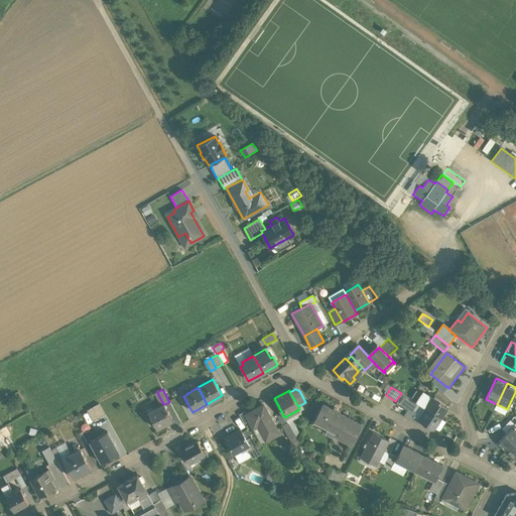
[(426,397),(416,390),(410,399),(414,401),(420,406),(426,397)]
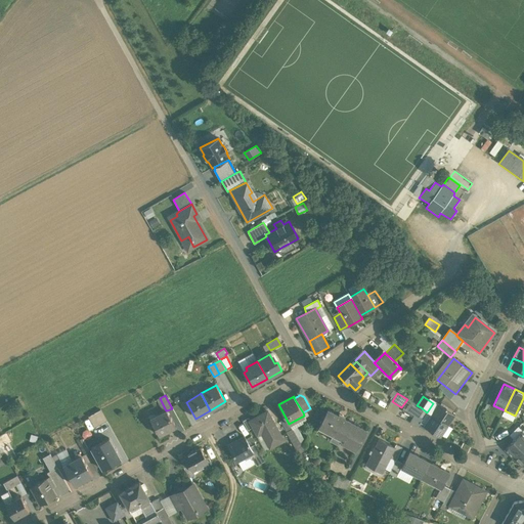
[(433,403),(427,412),(432,416),(439,404),(435,401),(433,403)]
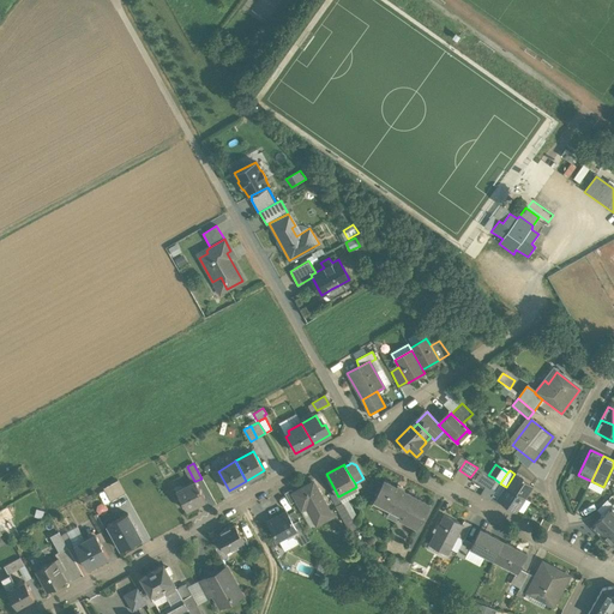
[(488,475),(486,474),(479,485),(486,488),(493,477),(488,475)]
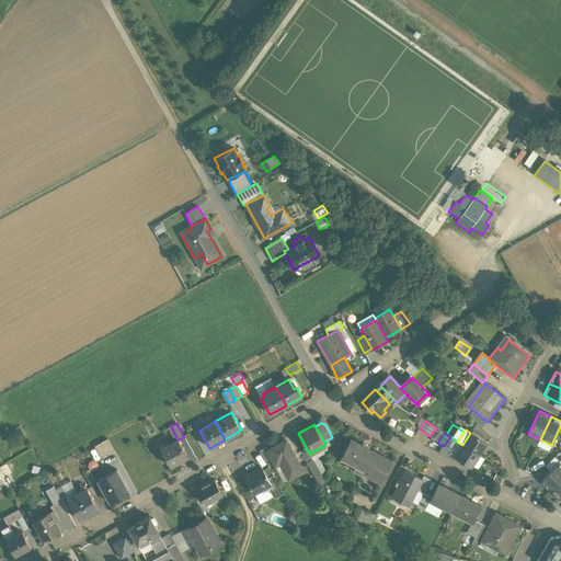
[(487,444),(470,433),(462,445),(479,456),(487,444)]
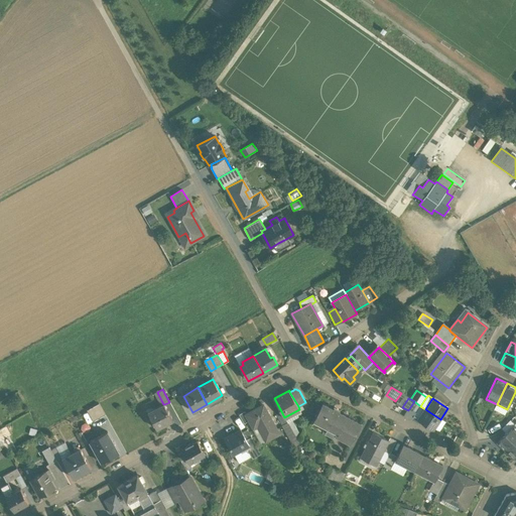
[(408,410),(404,416),(417,423),(419,420),(418,419),(425,409),(420,406),(414,401),(408,410)]
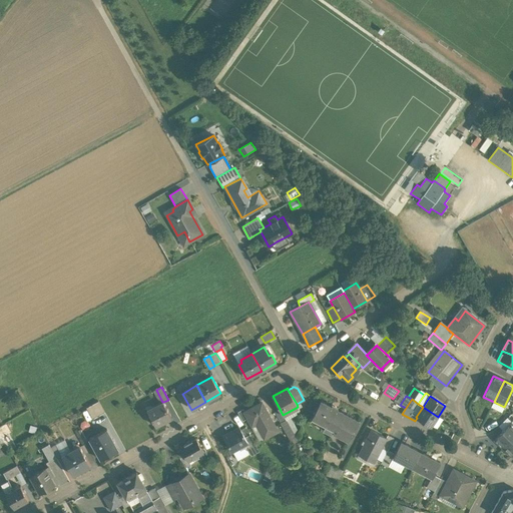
[(98,402),(86,408),(93,419),(104,413),(98,402)]
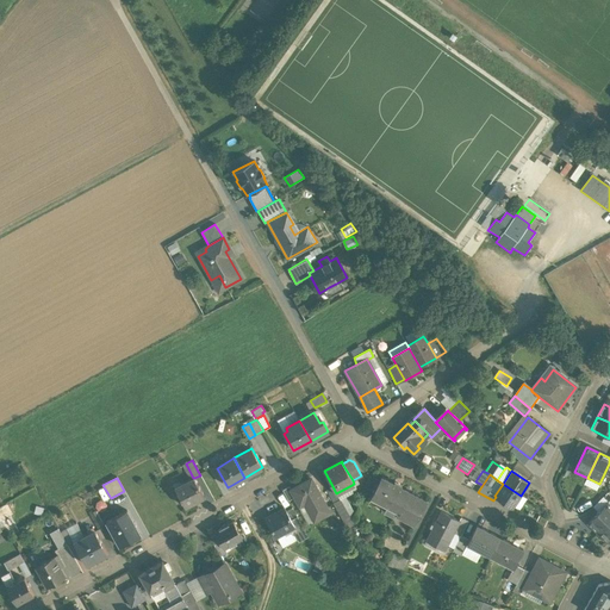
[(193,478),(174,487),(185,508),(194,503),(205,498),(194,478),(193,478)]
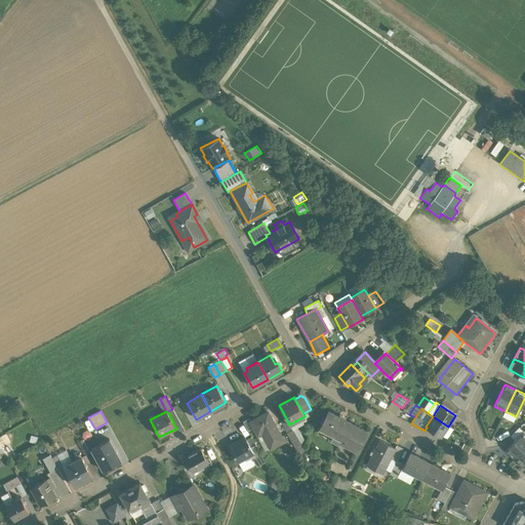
[(284,441),(268,411),(250,421),(253,428),(257,436),(265,432),(268,439),(266,440),(270,448),(284,441)]
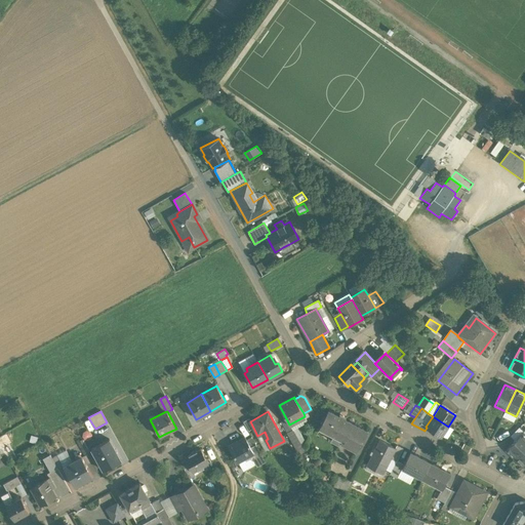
[(338,416),(328,411),(319,428),(341,440),(340,443),(357,451),(367,432),(345,420),(346,418),(339,415),(338,416)]
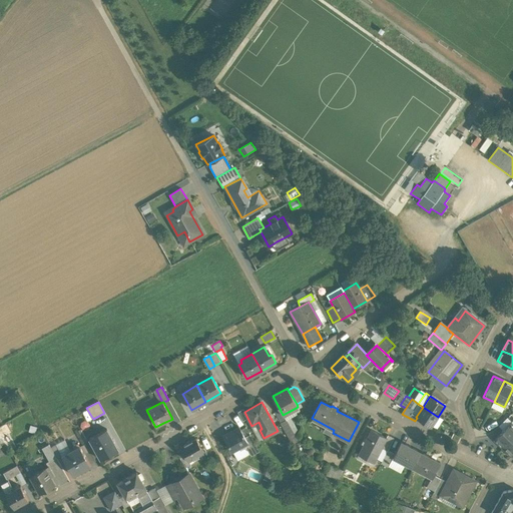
[(438,417),(423,407),(416,417),(417,418),(432,427),(438,417)]
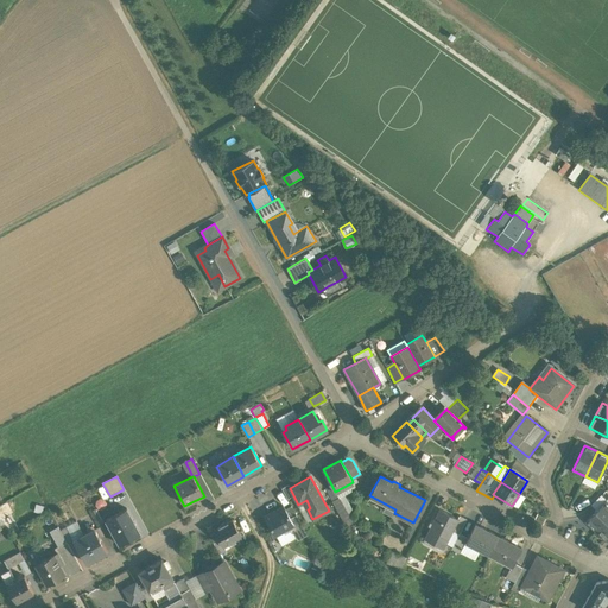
[(289,485),(282,488),(287,499),(293,495),(290,488),(289,485)]
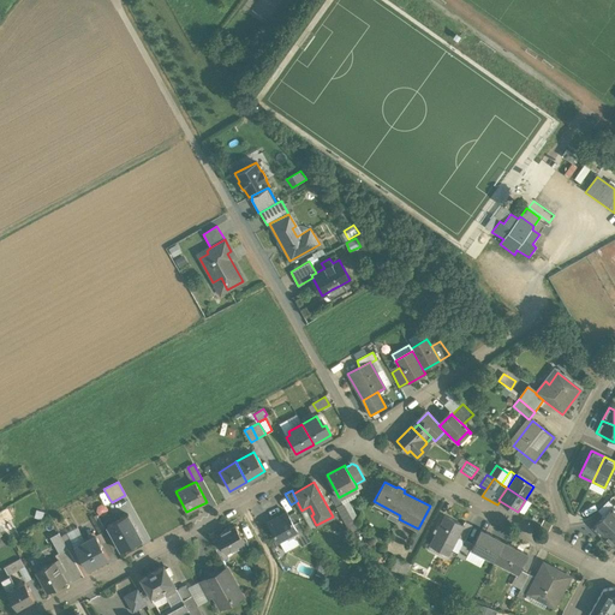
[(335,490),(329,494),(336,507),(342,503),(339,497),(335,490)]
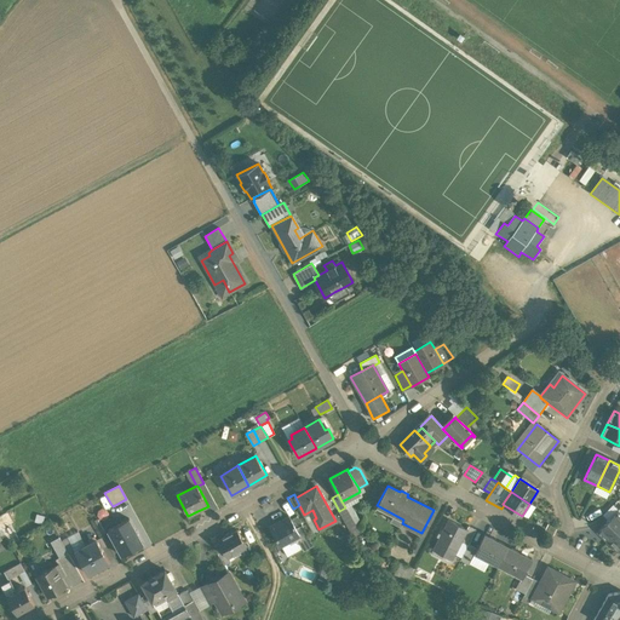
[(618,511),(613,506),(603,516),(608,521),(616,512),(618,511)]
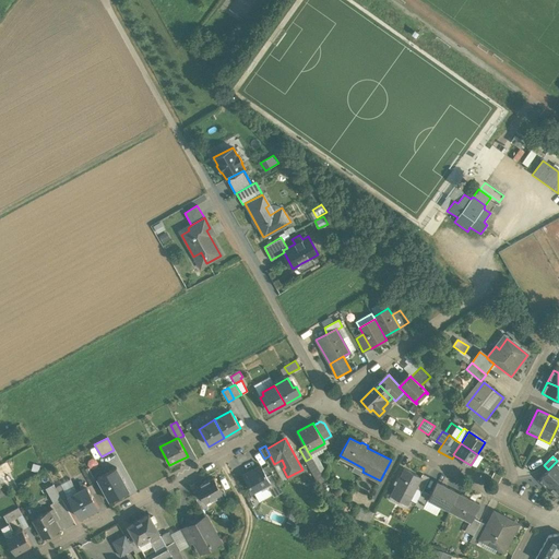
[(311,458),(306,461),(317,482),(321,474),(311,458)]
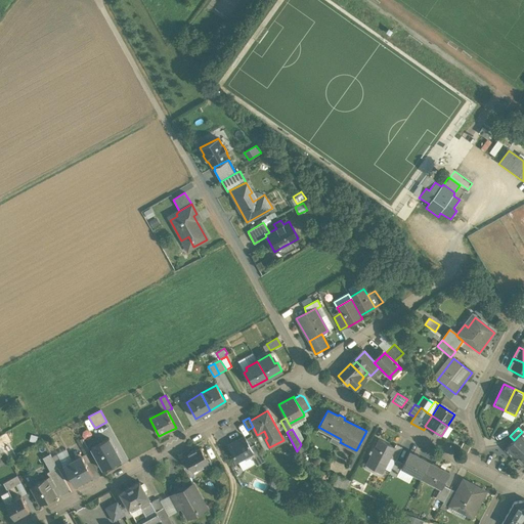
[(514,440),(505,449),(514,457),(523,447),(523,435),(521,433),(514,440)]
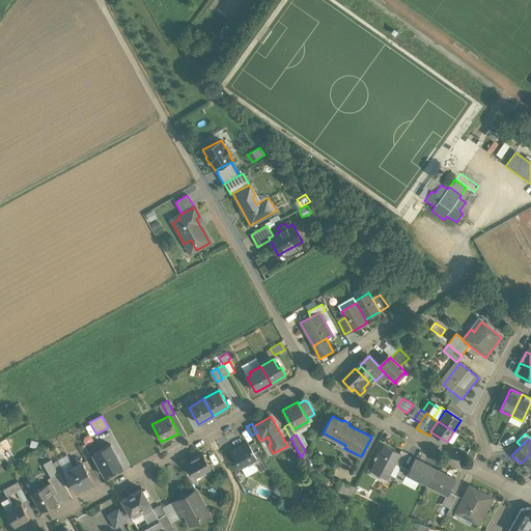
[(247,442),(231,450),(240,466),(247,462),(255,457),(256,456),(249,445),(247,442)]
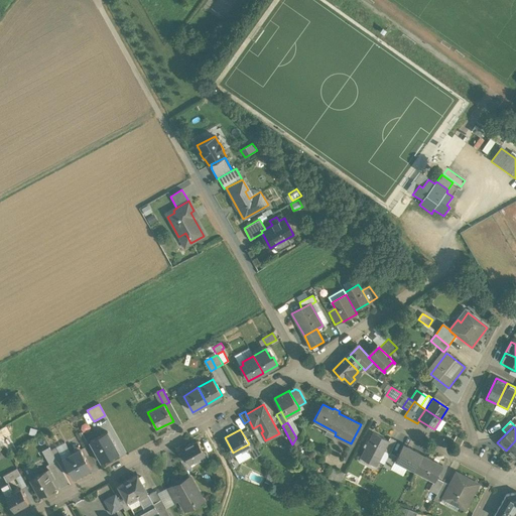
[(252,438),(247,429),(242,432),(249,443),(248,444),(250,447),(252,452),(254,457),(255,457),(261,454),(252,438)]
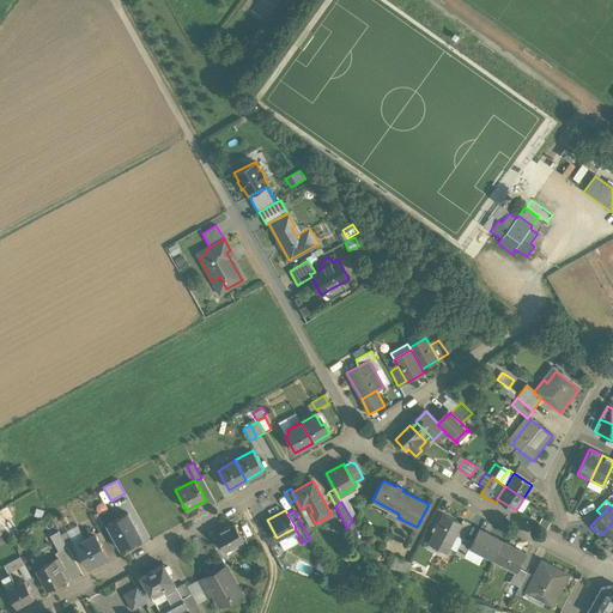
[(127,513),(107,525),(120,550),(141,538),(127,513)]
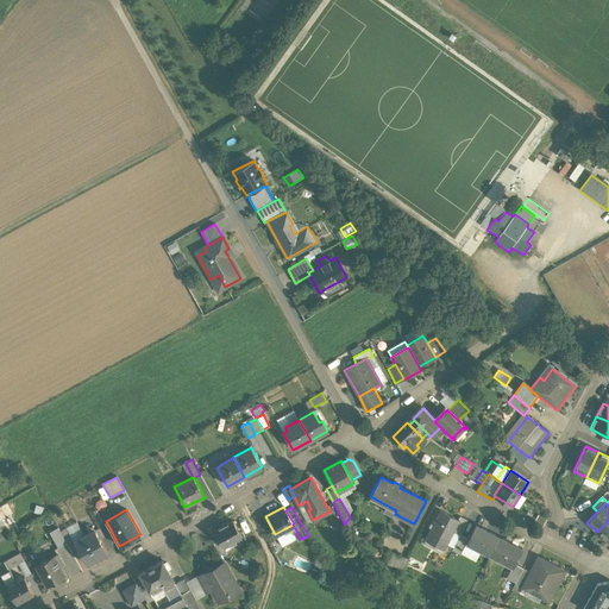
[(458,520),(440,510),(425,540),(445,551),(453,532),(459,520),(458,520)]
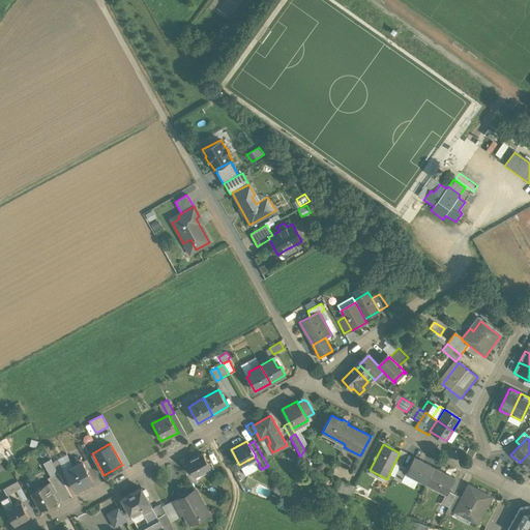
[(400,452),(394,463),(400,466),(401,466),(407,453),(401,449),(399,452),(400,452)]
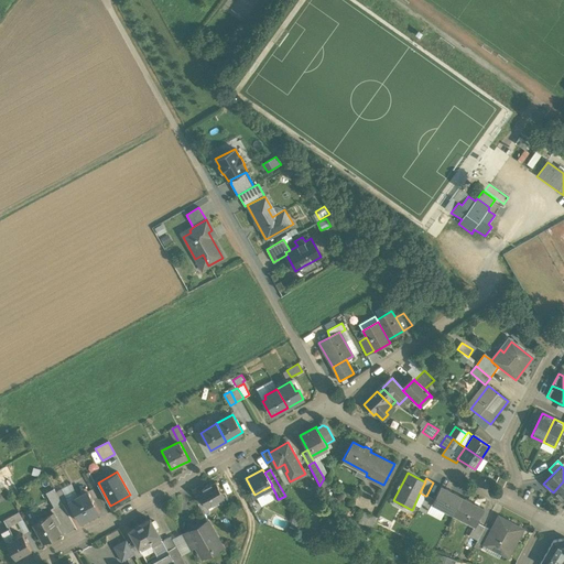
[(215,481),(198,491),(202,498),(207,507),(224,497),(215,481)]
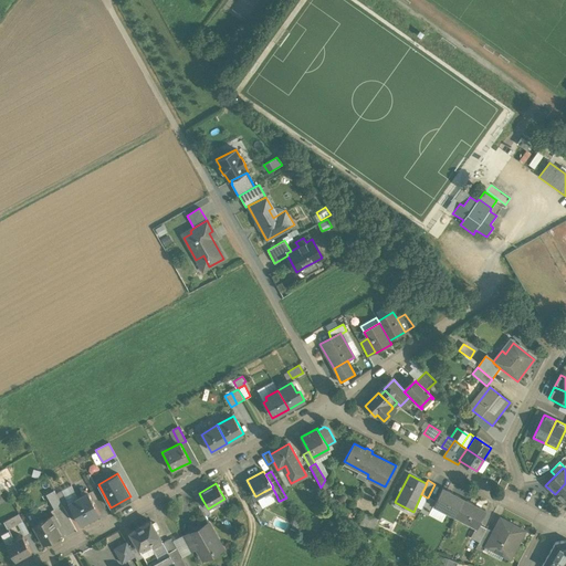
[(565,483),(555,494),(564,504),(565,502),(565,483)]
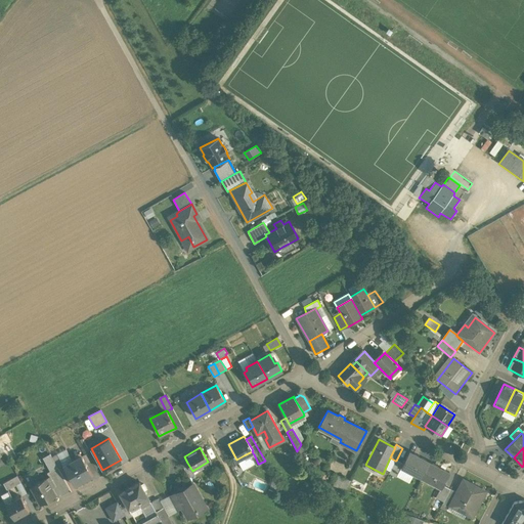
[(252,451),(244,455),(246,460),(254,454),(252,451)]
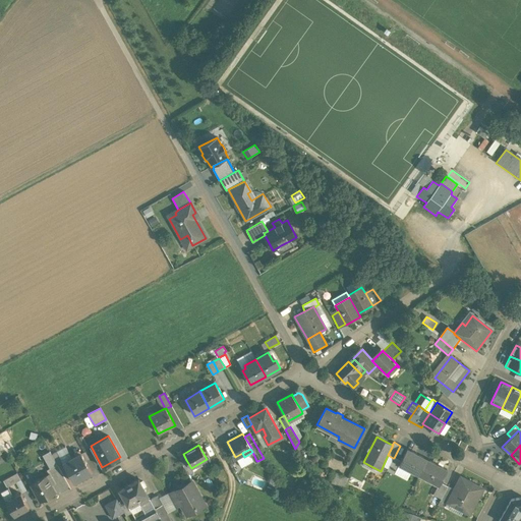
[(426,459),(407,449),(401,461),(399,464),(419,475),(426,459)]
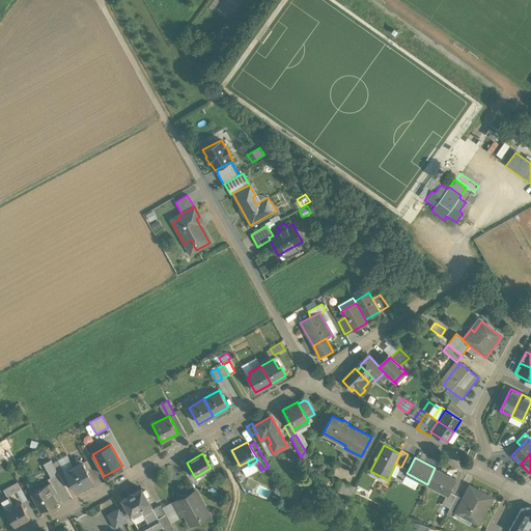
[(93,482),(81,459),(76,462),(78,466),(74,468),(84,487),(93,482)]
